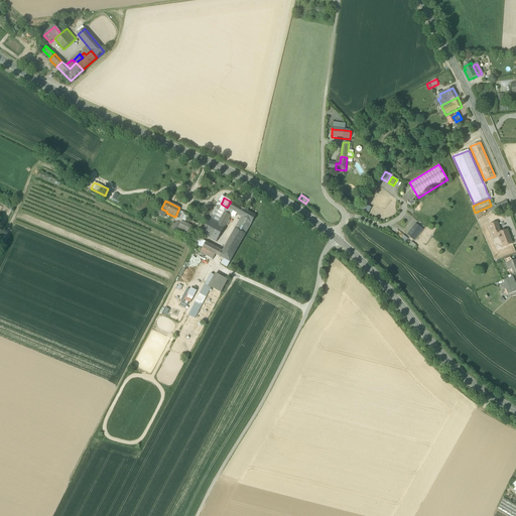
[(216,208),(210,218),(218,223),(225,213),(227,209),(227,208),(221,204),(222,203),(219,202),(216,208)]
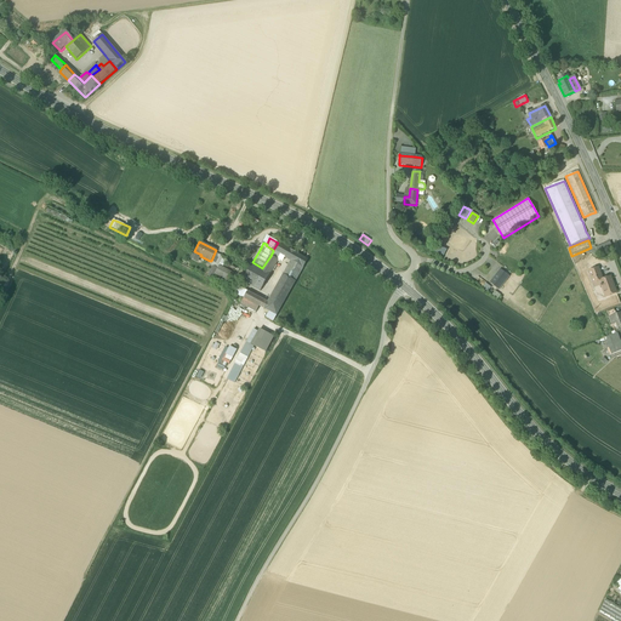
[(285,257),(286,258),(291,250),(278,243),(273,250),(273,251),(285,257)]
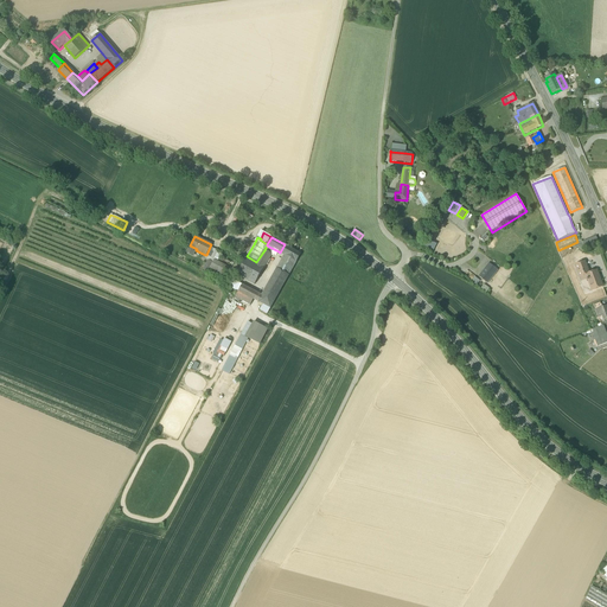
[(582,243),(585,247),(598,242),(596,237),(582,243)]
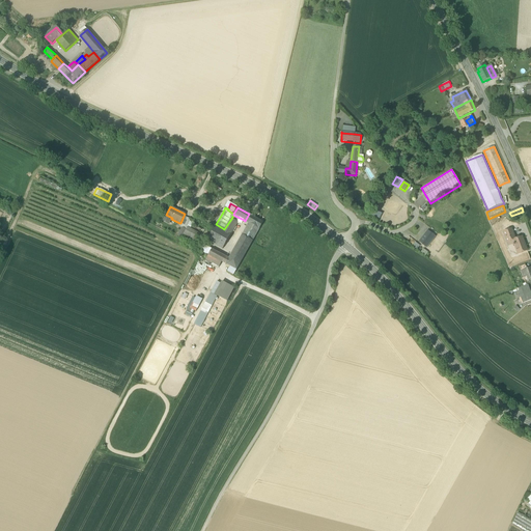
[(382,215),(374,211),(371,215),(380,219),(382,215)]
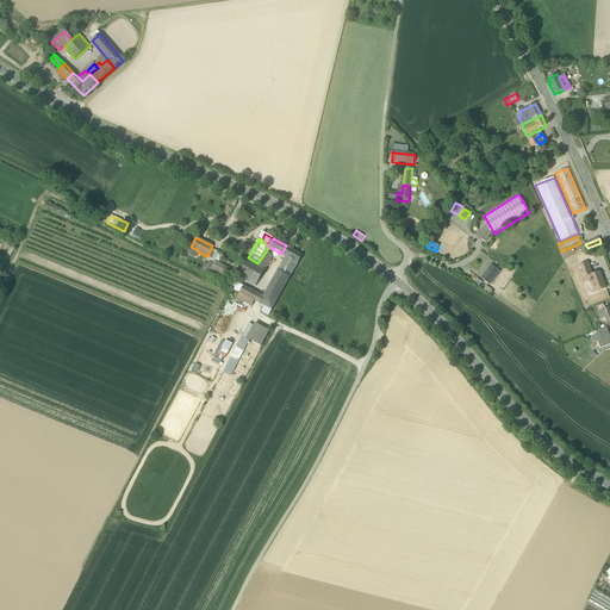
[(244,255),(248,257),(255,246),(251,244),(244,255)]
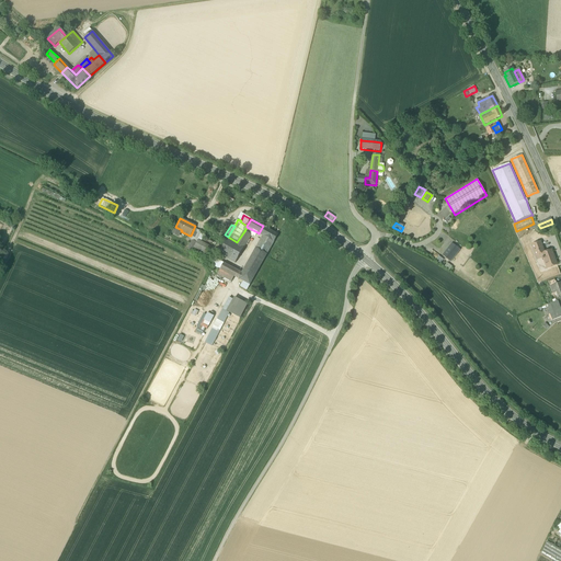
[(179,237),(181,231),(182,230),(175,227),(174,230),(172,233),(179,237)]
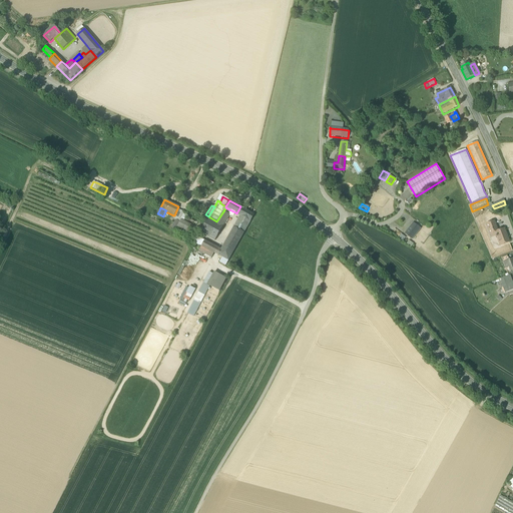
[(232,216),(235,212),(225,207),(223,211),(229,215),(232,216)]
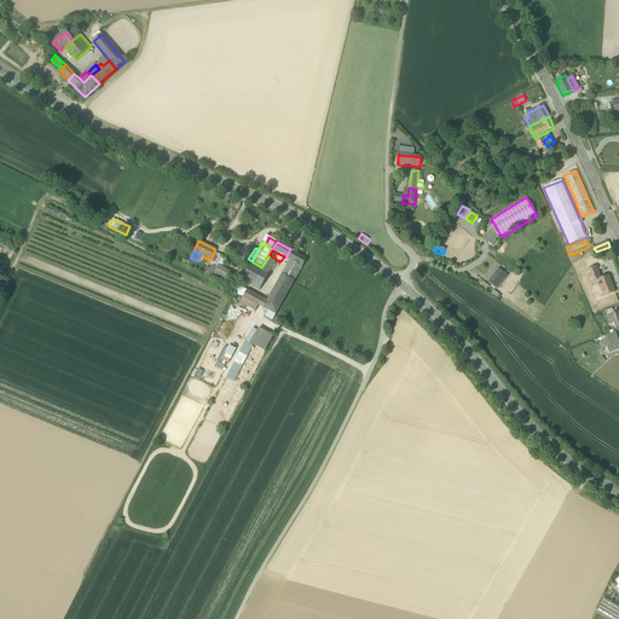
[(307,259),(294,252),(289,260),(290,260),(267,301),(264,308),(268,311),(276,314),(307,259)]
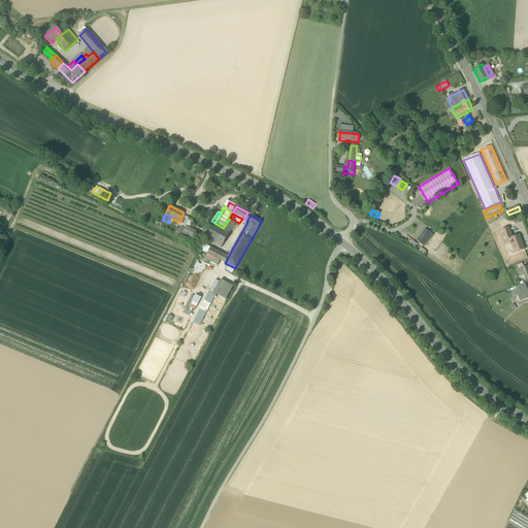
[(193,220),(187,217),(184,224),(182,227),(185,229),(187,226),(189,228),(193,220)]
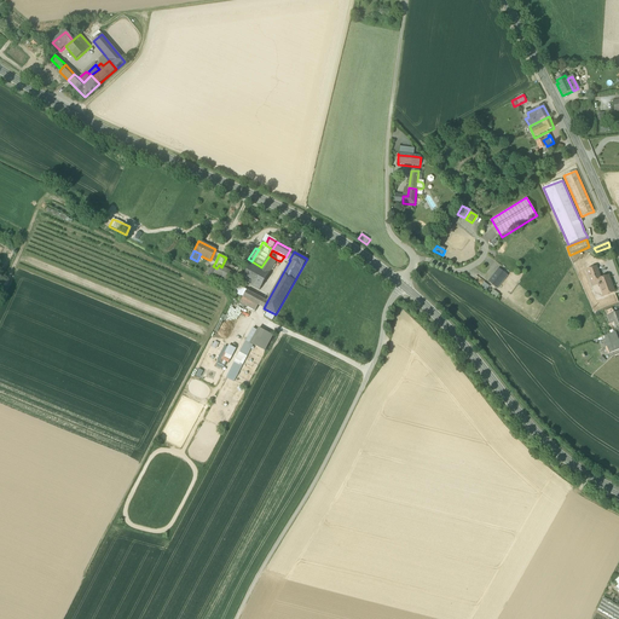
[(242,281),(259,290),(277,260),(270,255),(261,267),(252,261),(242,281)]
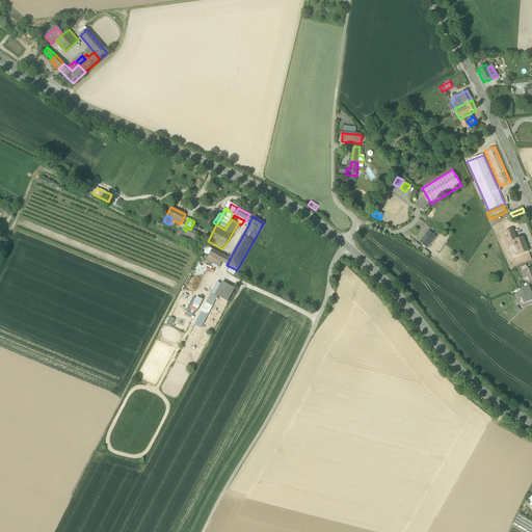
[(190,243),(192,239),(196,242),(201,235),(190,230),(188,228),(186,231),(182,239),(190,243)]
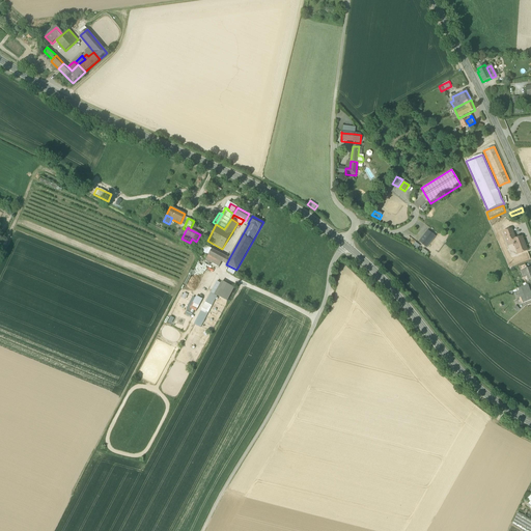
[(503,232),(506,240),(514,236),(511,229),(503,232)]
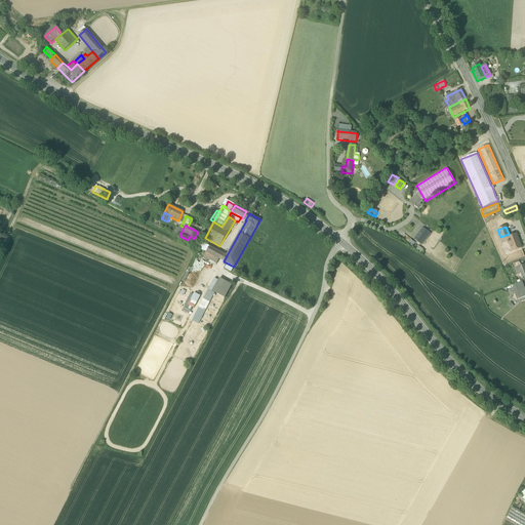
[(414,239),(417,242),(427,231),(423,228),(414,239)]
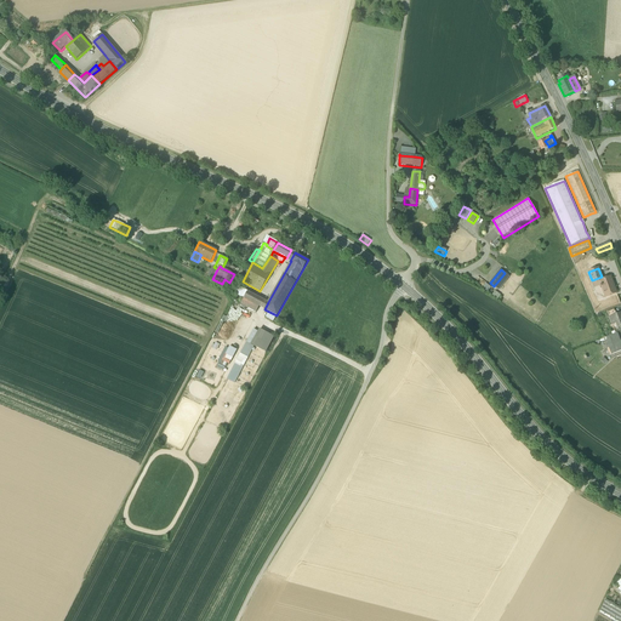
[(508,277),(505,273),(494,286),(499,290),(508,277)]
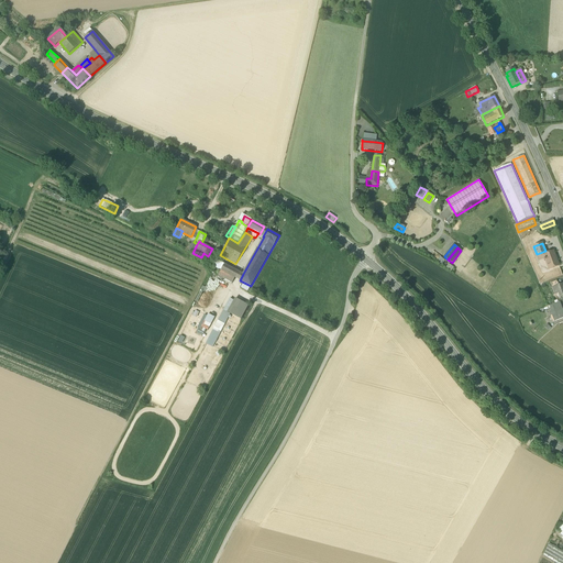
[(547,264),(549,269),(559,266),(556,260),(555,257),(553,252),(553,251),(547,254),(545,251),(537,254),(538,257),(543,255),(544,255),(545,258),(544,258),(545,261),(545,264),(547,264)]
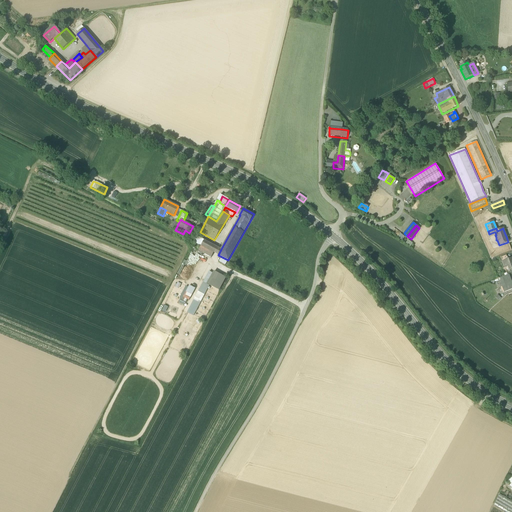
[(217,247),(193,234),(191,238),(190,240),(194,242),(199,245),(201,246),(214,252),(217,247)]
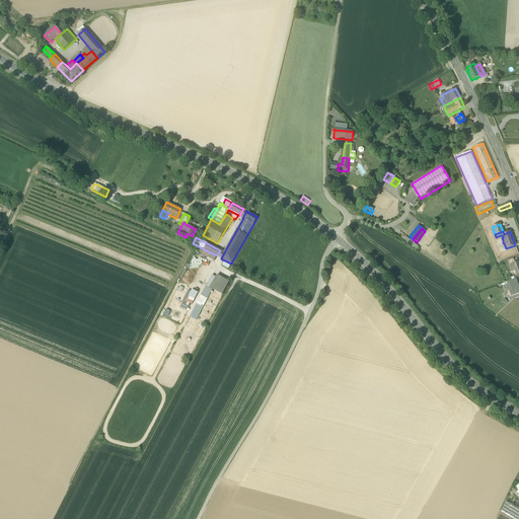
[(214,261),(217,255),(204,249),(201,253),(207,257),(214,261)]
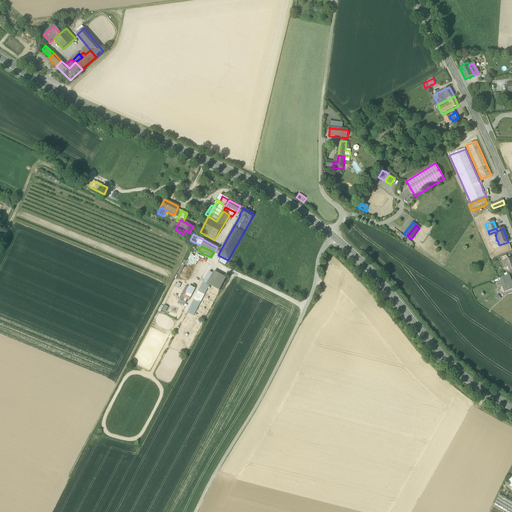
[(225,265),(228,260),(222,257),(219,262),(225,265)]
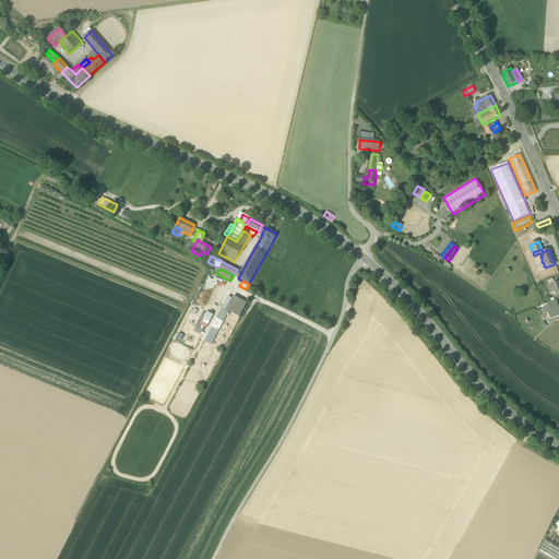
[(555,292),(557,296),(558,296),(558,295),(558,282),(554,284),(548,286),(550,293),(555,292)]
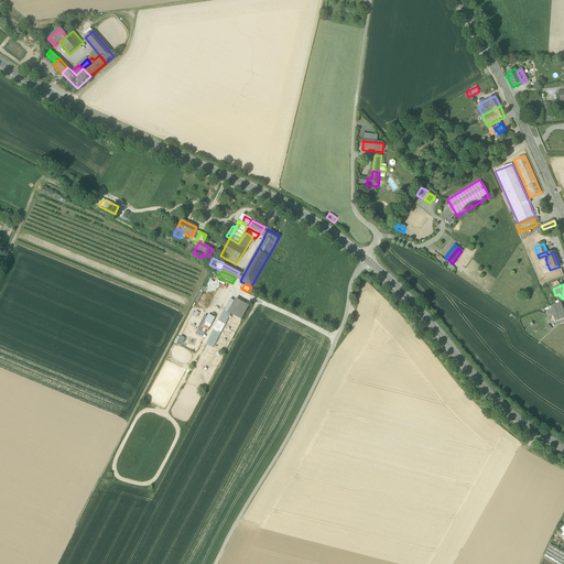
[(224,312),(225,312),(227,313),(234,301),(230,300),(224,312)]
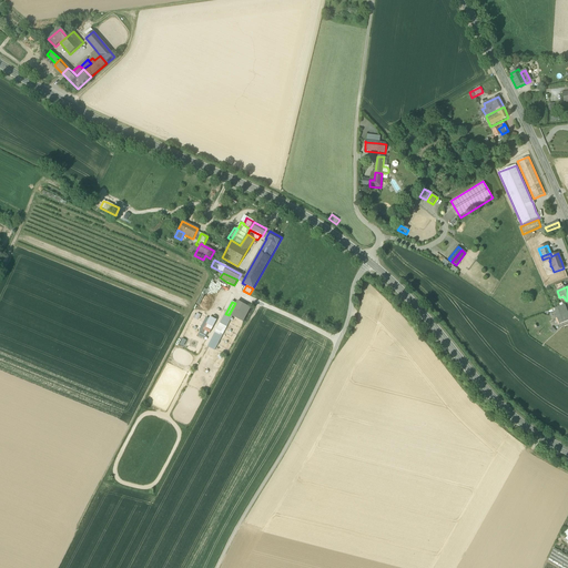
[(233,316),(243,322),(250,308),(236,302),(230,315),(233,316)]
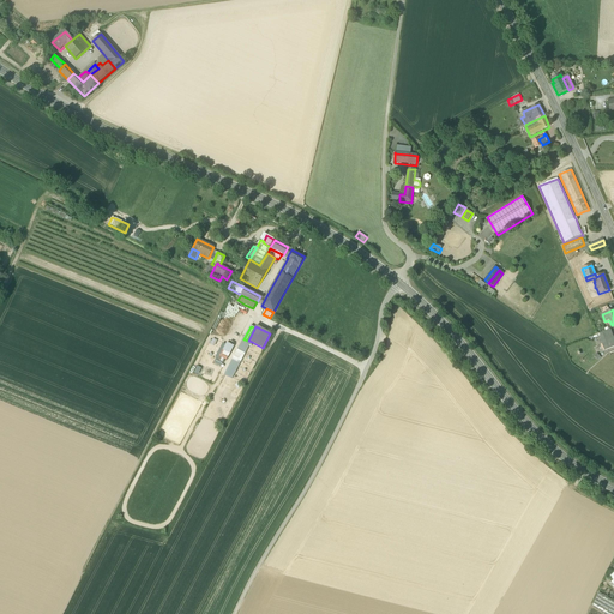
[(609,330),(603,332),(609,349),(613,347),(613,341),(609,330)]
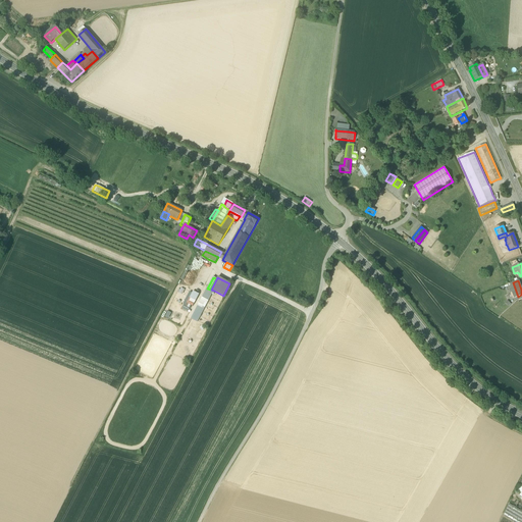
[(514,299),(518,297),(513,282),(509,284),(514,298),(514,299)]
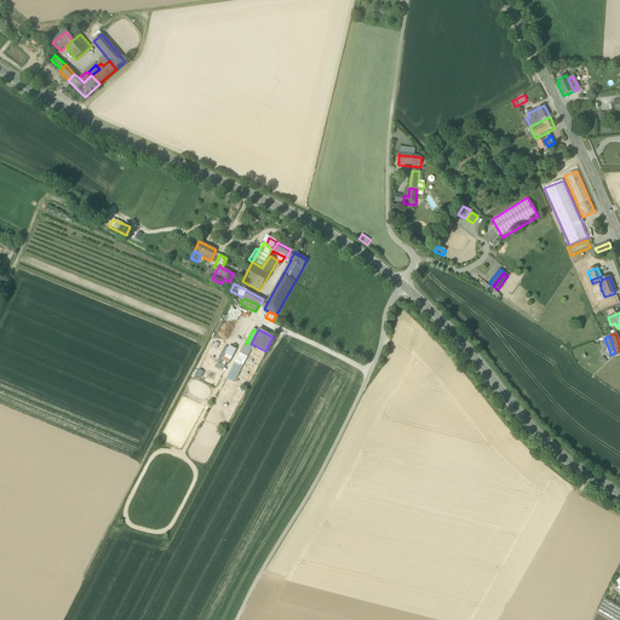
[(253,346),(250,344),(247,343),(228,379),(235,383),(239,375),(253,346)]
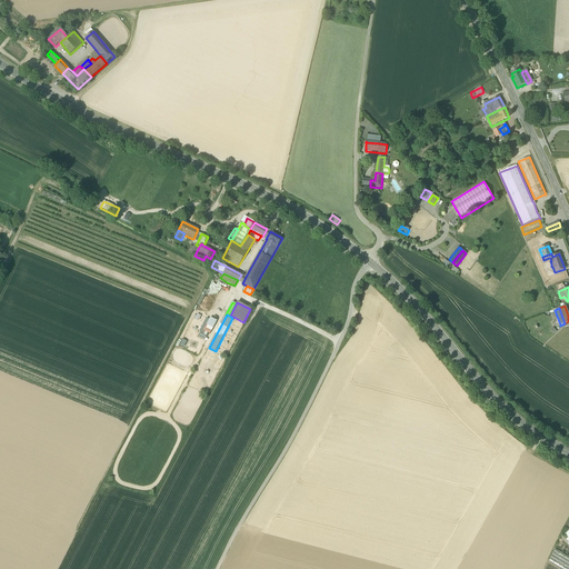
[(200,332),(202,333),(203,331),(209,320),(207,318),(199,332),(200,332)]
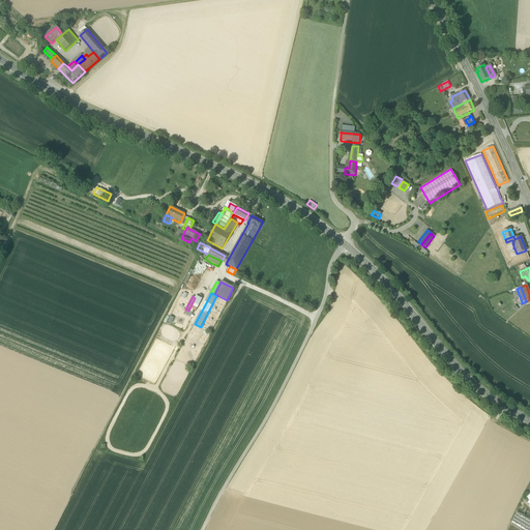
[(194,311),(196,311),(200,301),(195,298),(189,308),(194,311)]
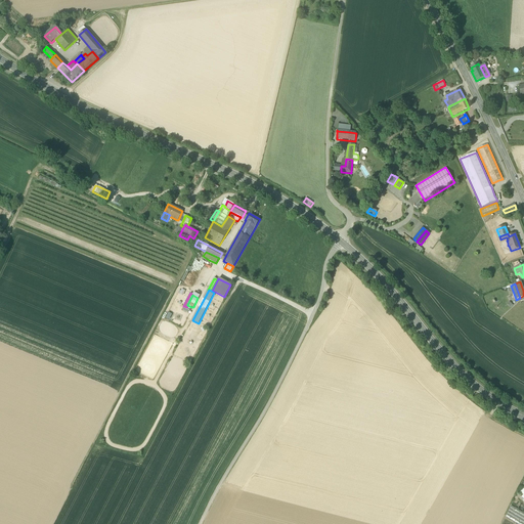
[(506,517),(517,523),(523,523),(523,513),(512,506),(506,517)]
